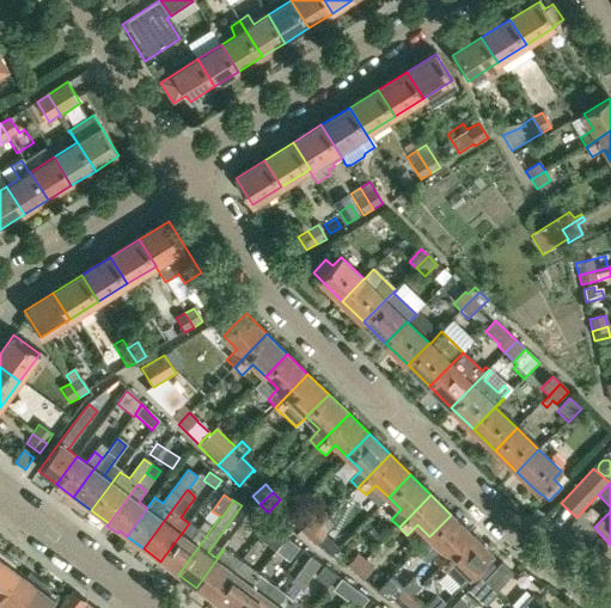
[(272,522),(254,508),(242,523),(260,538),(269,524),(272,522)]
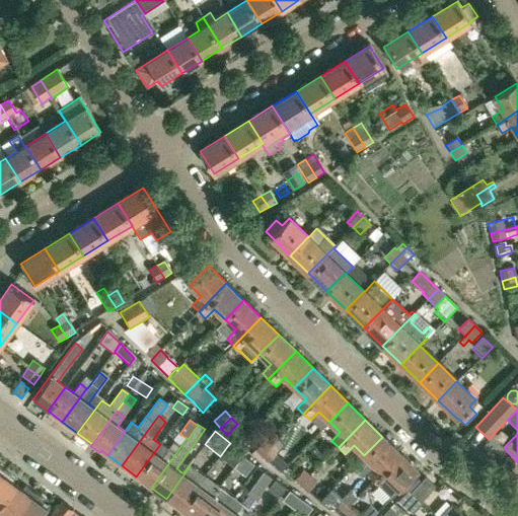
[(367,474),(373,482),(400,454),(382,437),(364,455),(375,466),(367,474)]
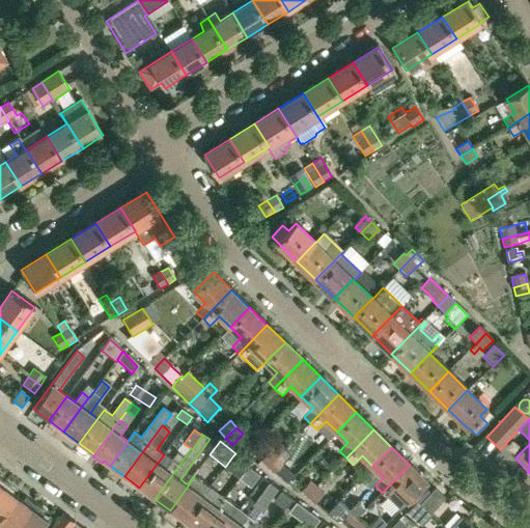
[(277,457),(276,457),(266,468),(274,475),(291,456),(284,450),(277,457)]
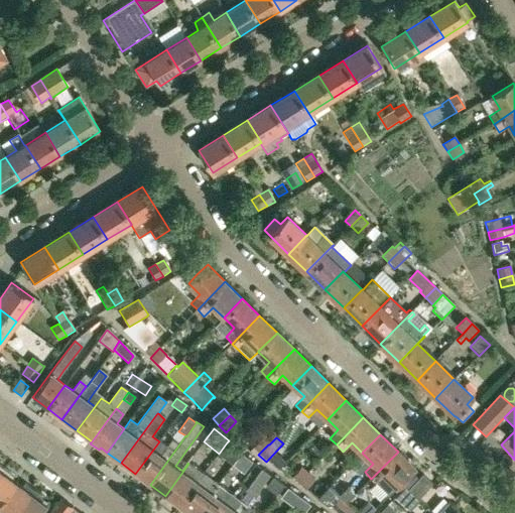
[(252,449),(253,450),(258,455),(268,444),(262,438),(252,449)]
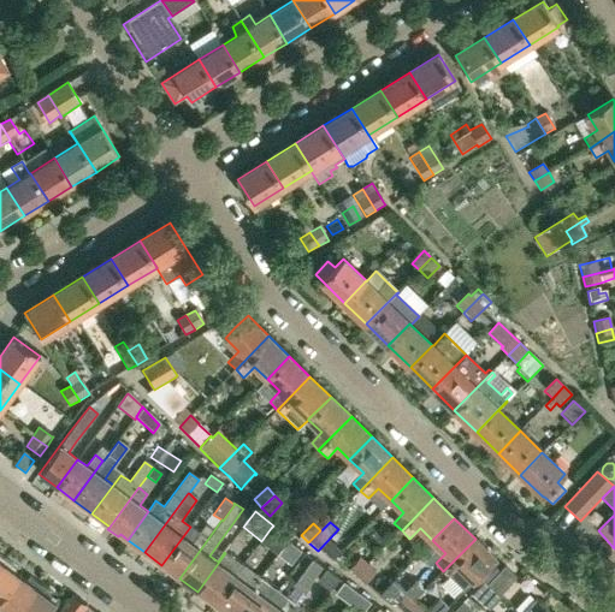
[(161,565),(179,578),(213,532),(205,526),(191,544),(183,536),(161,565)]
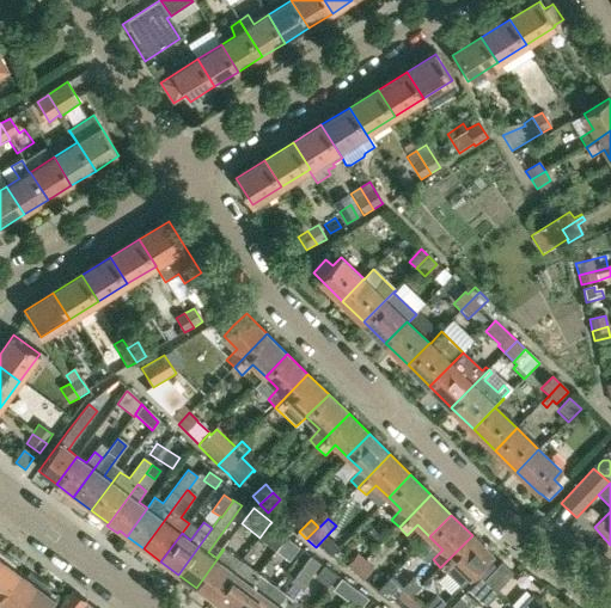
[(283,541),(286,538),(281,534),(269,548),(275,553),(275,552),(276,550),(276,551),(277,551),(283,541)]
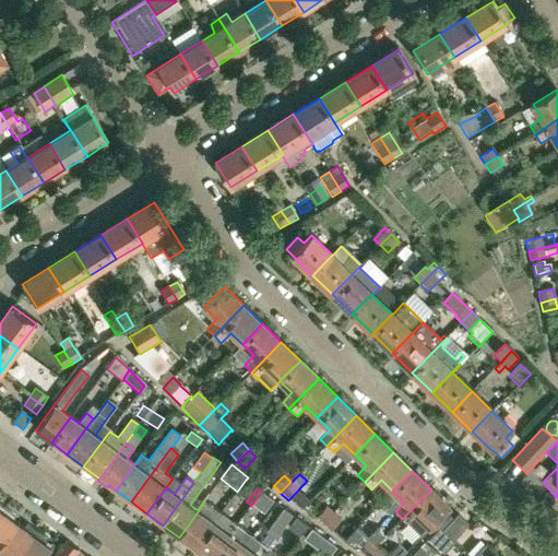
[(418,516),(430,528),(450,508),(431,489),(402,519),(410,525),(418,516)]
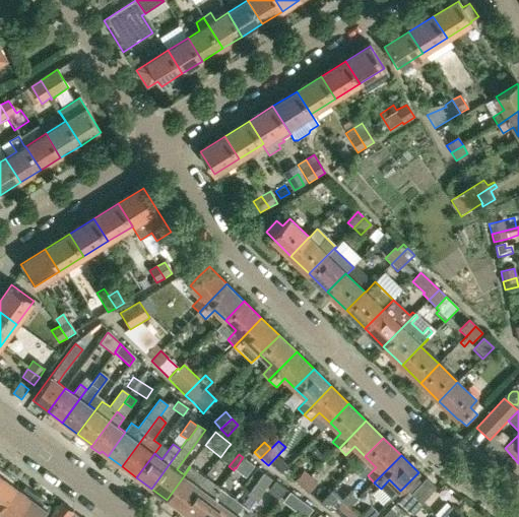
[(365,456),(352,469),(363,479),(367,475),(368,475),(376,467),(365,456)]
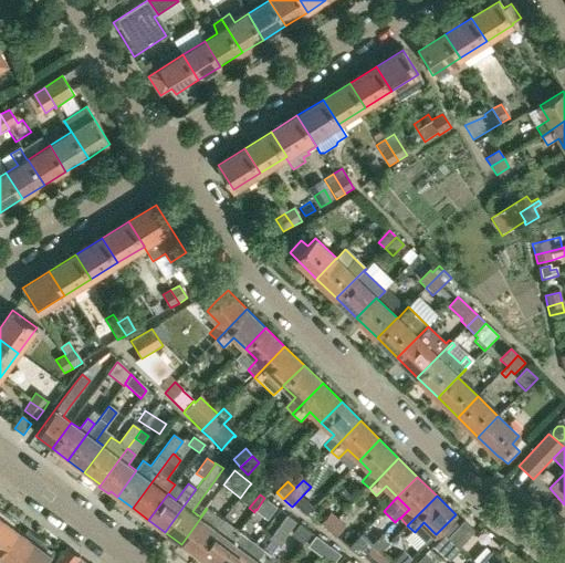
[(276,508),(270,502),(264,498),(262,501),(257,510),(255,510),(255,509),(254,511),(267,521),(276,508)]
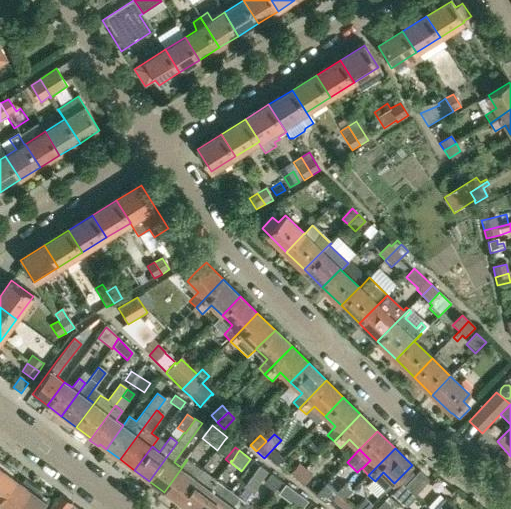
[(164,492),(178,503),(202,471),(187,460),(164,492)]
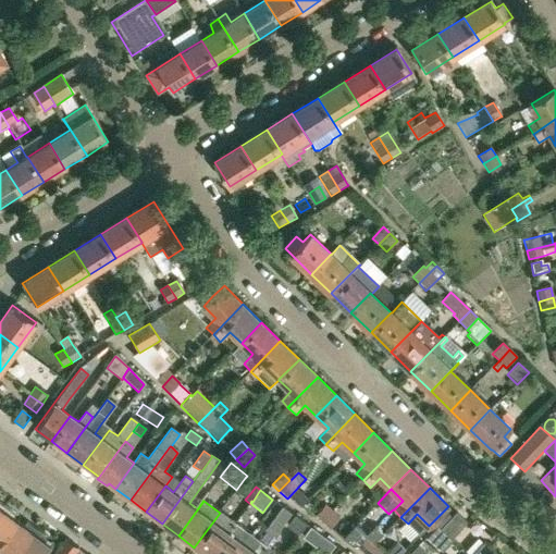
[(330,530),(331,529),(347,511),(340,503),(332,512),(321,522),(330,530)]
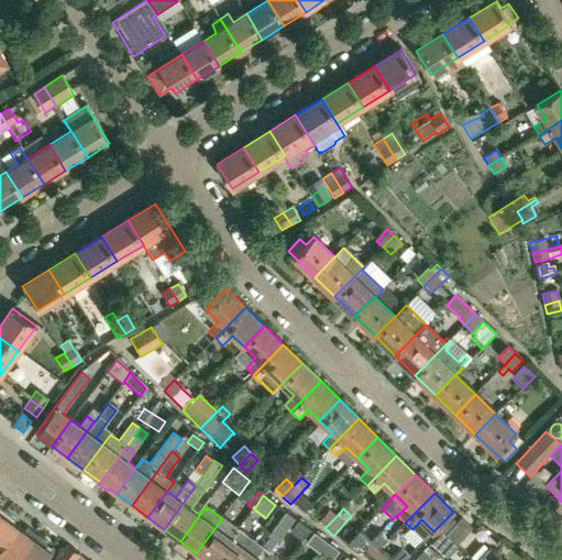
[(319,522),(324,528),(335,517),(329,511),(319,522)]
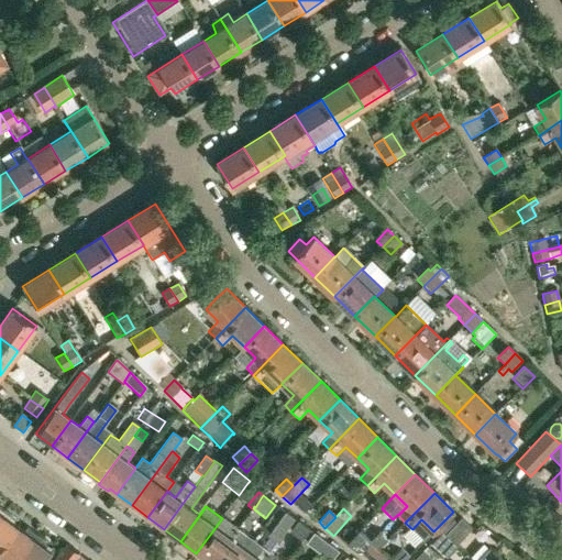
[(286,513),(268,536),(278,542),(295,520),(286,513)]
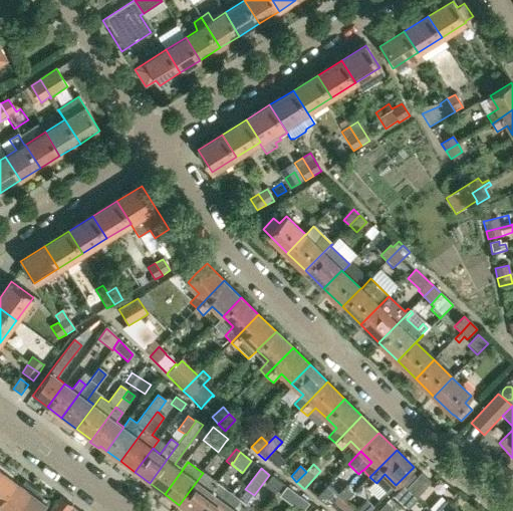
[(0,505),(17,483),(2,472),(0,474),(0,505)]
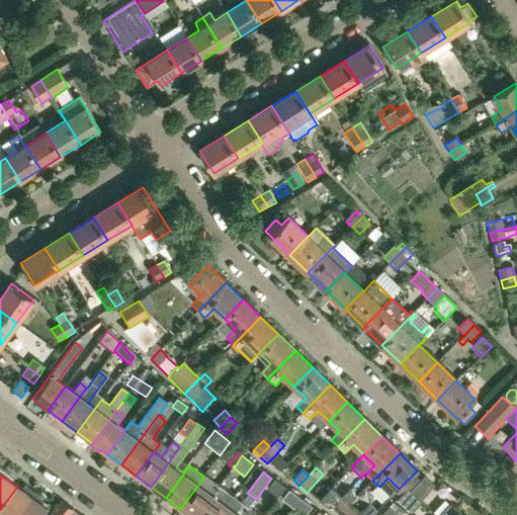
[(180,509),(188,514),(197,514),(220,488),(204,477),(180,509)]
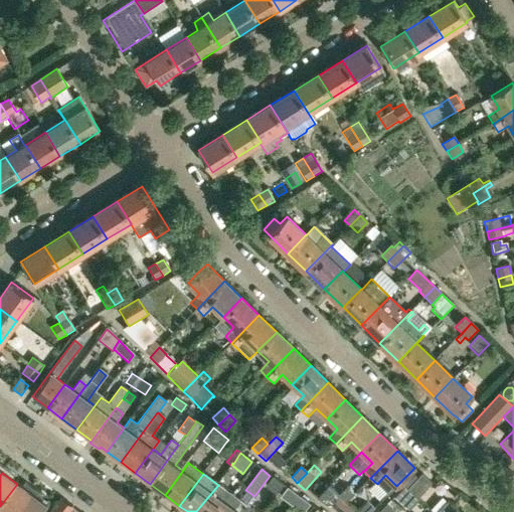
[(403,487),(412,496),(416,500),(432,484),(420,475),(407,489),(403,486),(403,487)]
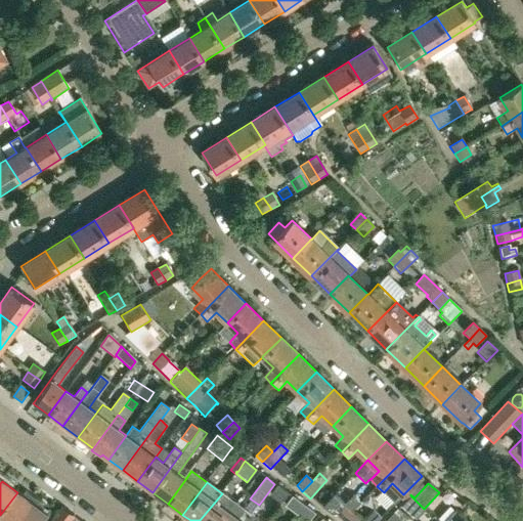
[(289,494),(277,485),(269,495),(280,504),(289,494)]
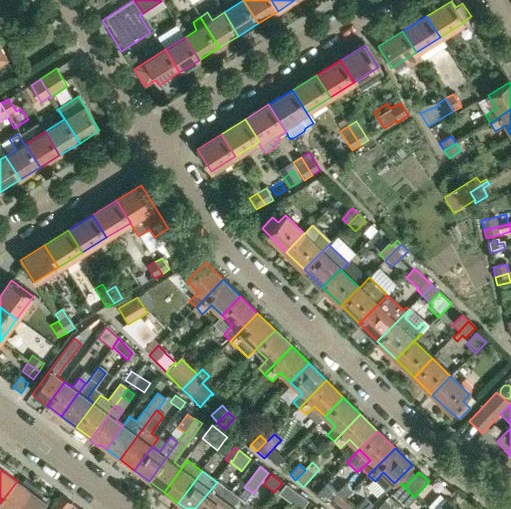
[(18,508),(32,491),(17,481),(0,503),(0,508),(18,508)]
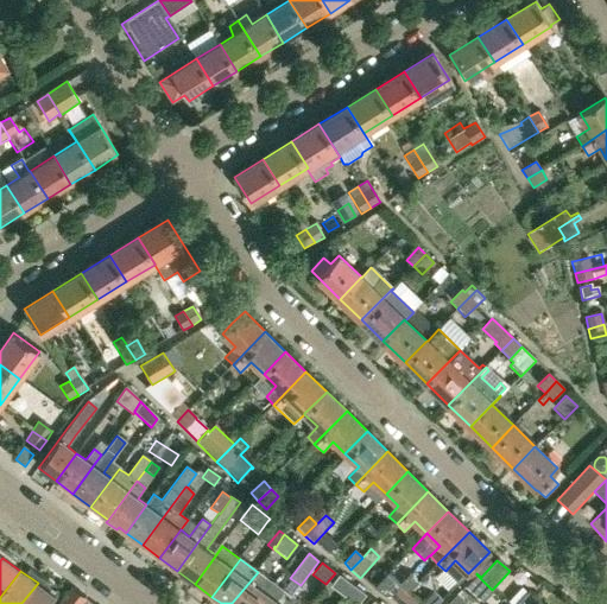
[(259,603),(274,584),(258,572),(232,603),(259,603)]
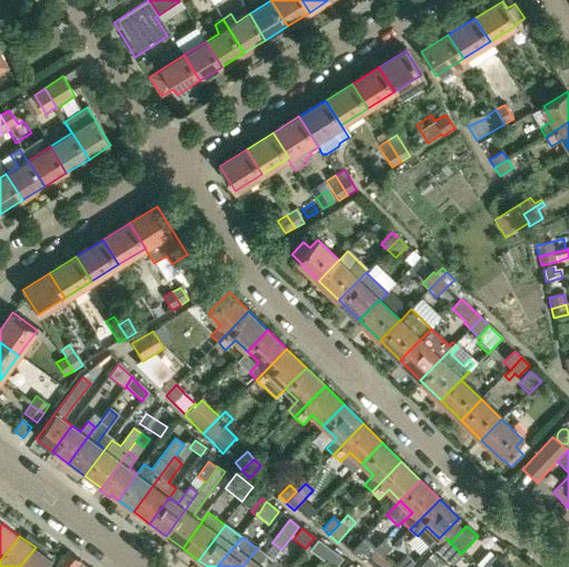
[(352,551),(350,553),(360,560),(365,560),(373,551),(373,546),(364,538),(352,551)]
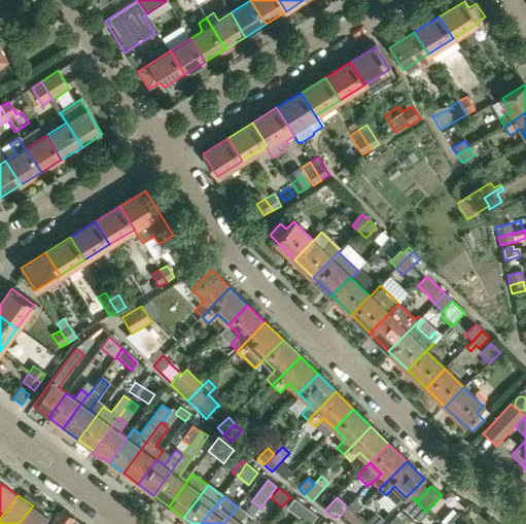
[(413,498),(402,509),(413,518),(422,508),(413,498)]
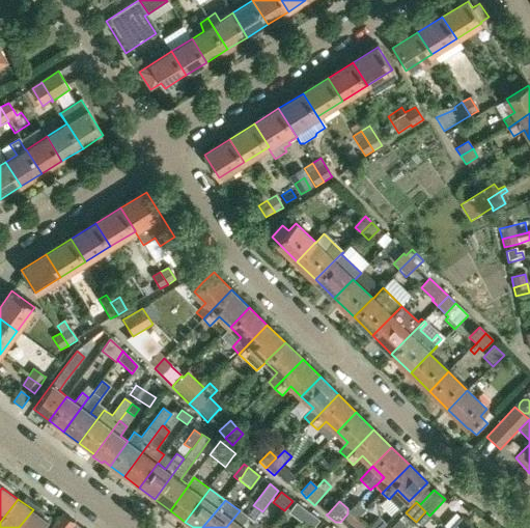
[(358,503),(350,511),(356,518),(364,509),(358,503)]
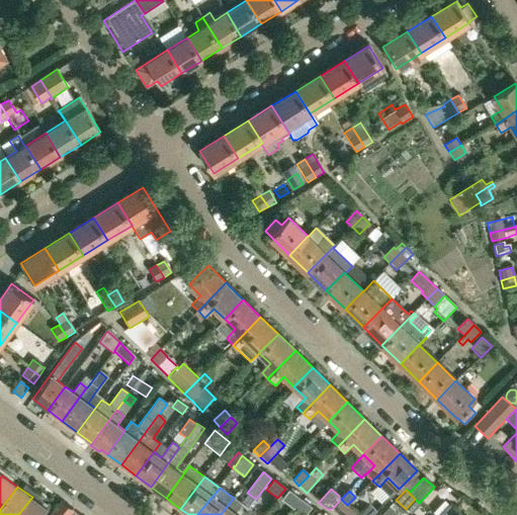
[(299,500),(288,492),(281,501),(292,509),(299,500)]
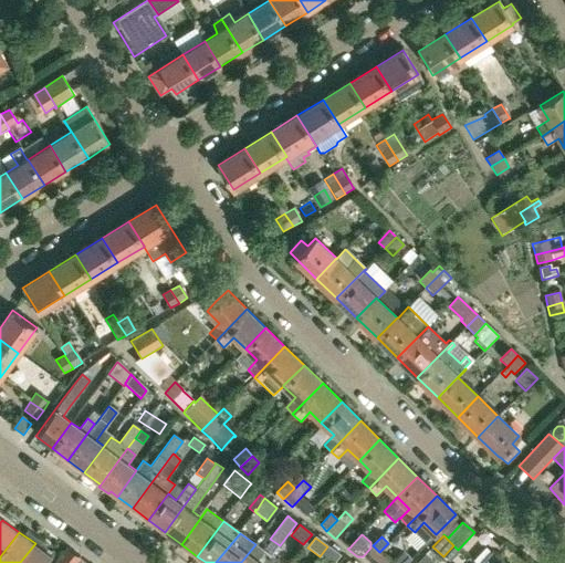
[(45,562),(51,555),(35,543),(20,562),(45,562)]
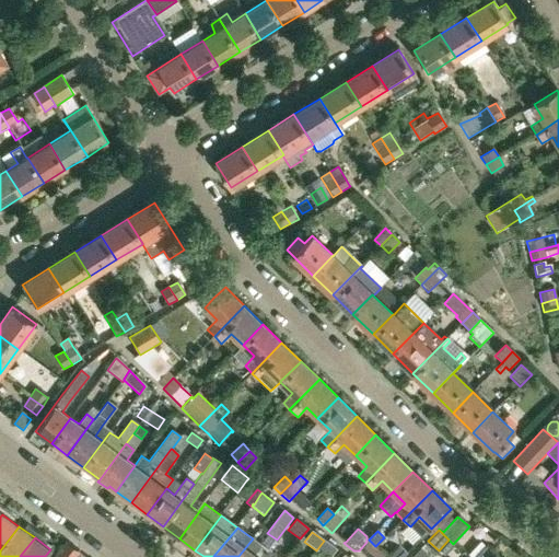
[(264,556),(268,550),(259,544),(253,538),(239,556),(264,556)]
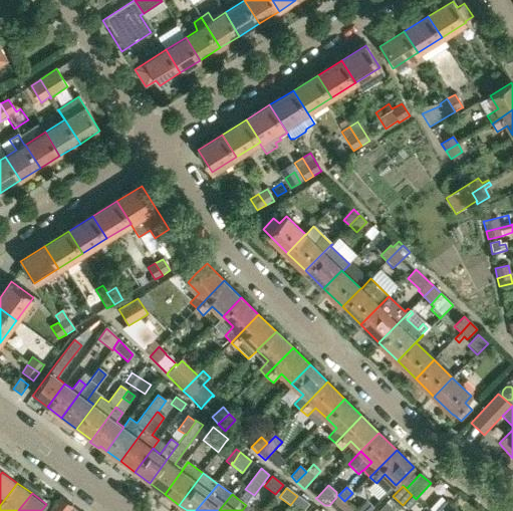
[(336,497),(329,505),(334,510),(336,510),(344,501),(338,495),(336,497)]
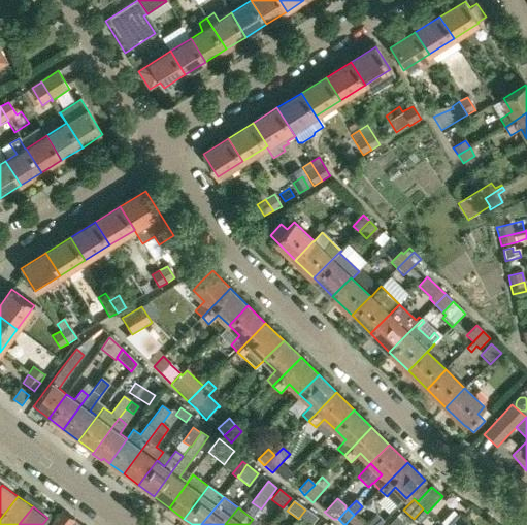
[(318,518),(305,510),(298,519),(305,524),(313,524),(318,518)]
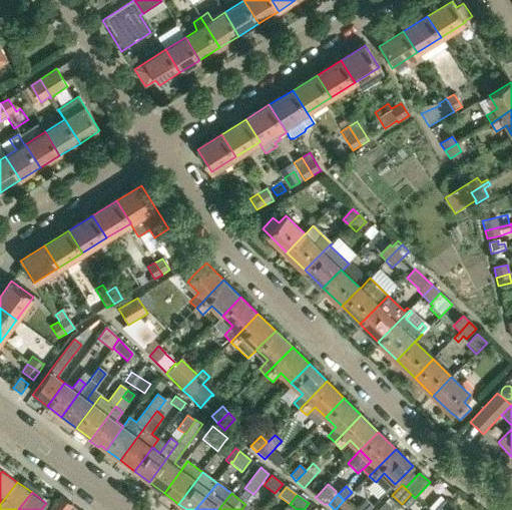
[(349,509),(351,507),(344,500),(336,509),(349,509)]
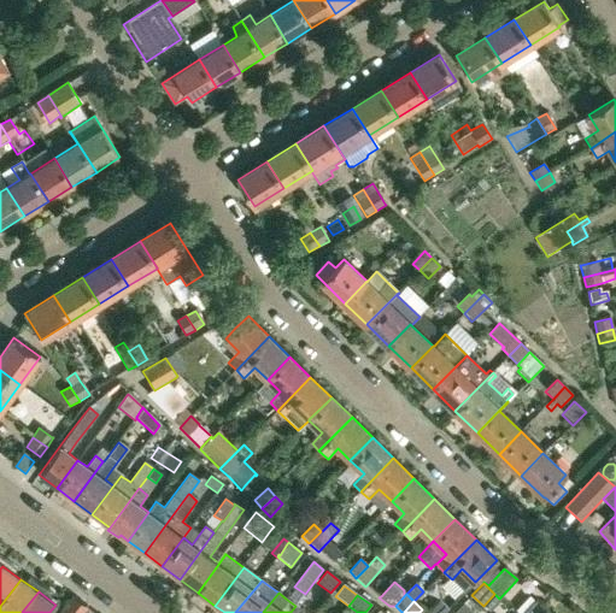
[(549,612),(537,601),(526,612),(549,612)]
